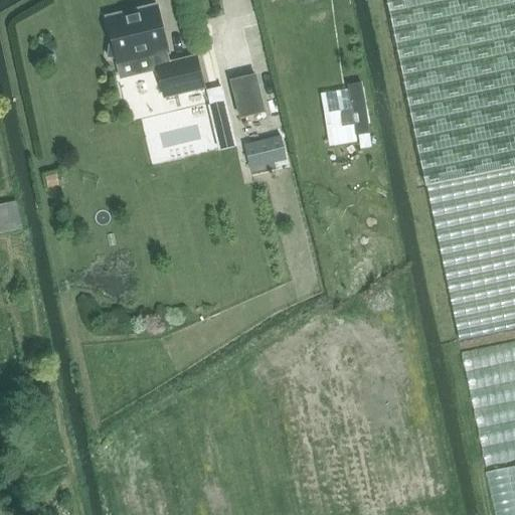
[(514,0),(386,0),(425,187),(427,187),(456,320),(450,322),(481,474),(514,466),(514,0)]
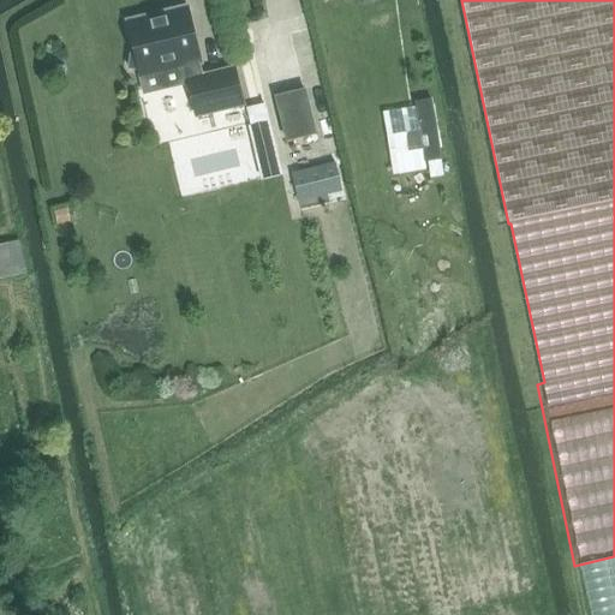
[(202,76),(187,12),(166,17),(165,11),(148,16),(150,22),(142,23),(141,17),(126,21),(135,55),(130,55),(129,72),(138,71),(139,75),(160,70),(161,77),(185,71),(196,117),(243,106),(234,69),(202,76)]
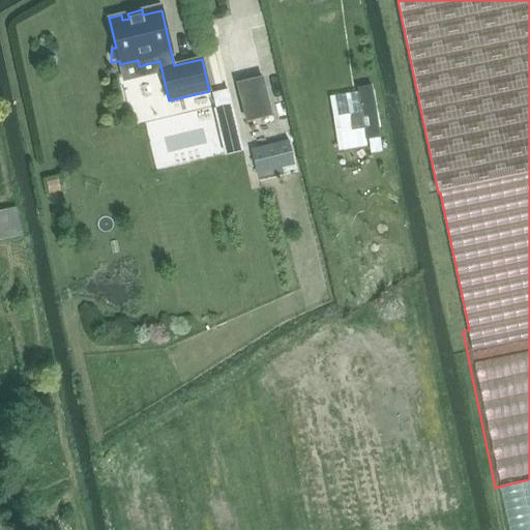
[(263,79),(238,85),(247,122),(271,116),(263,79)]
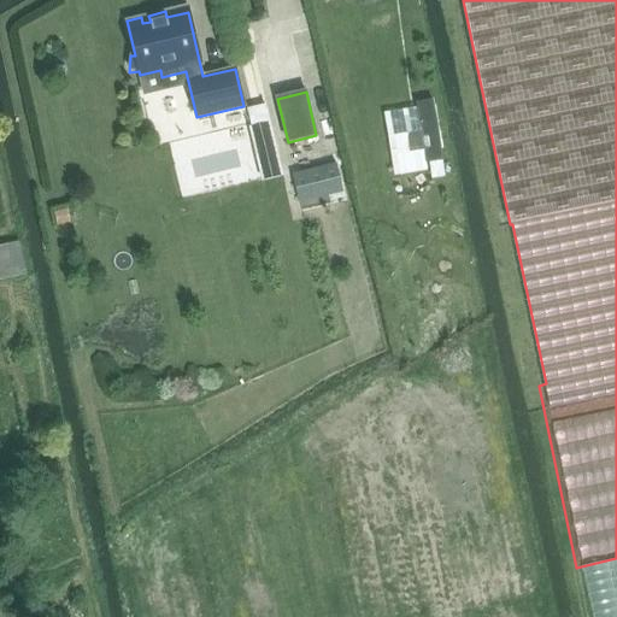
[(406,106),(407,119),(424,118),(423,105),(406,106)]
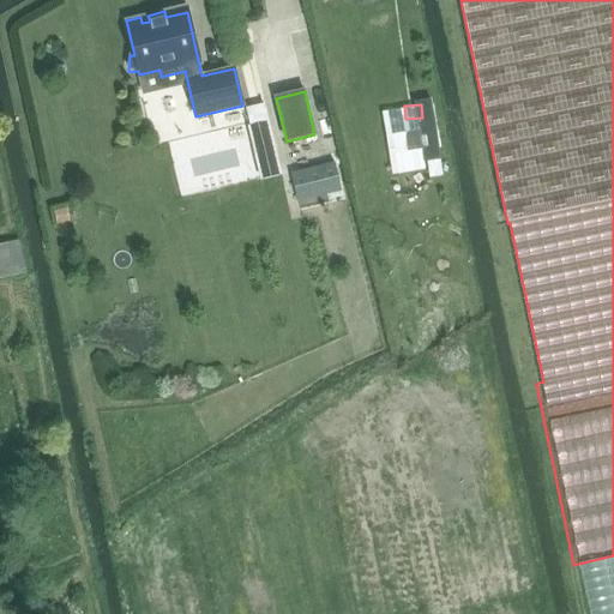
[(426,120),(408,121),(409,138),(427,137),(426,120)]
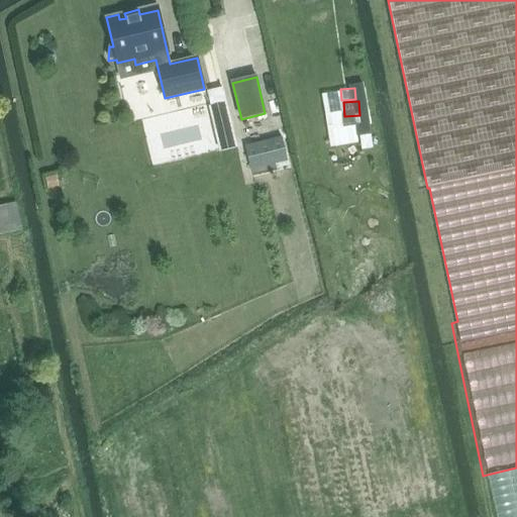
[(286,156),(281,137),(245,146),(249,164),(286,156)]
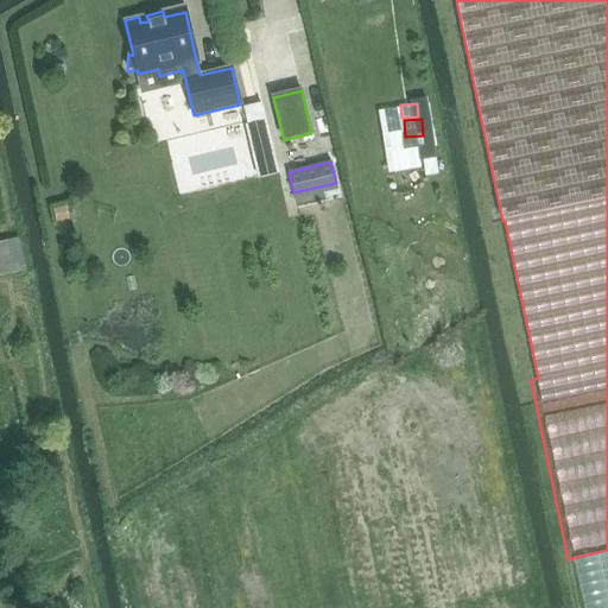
[(67,207),(55,209),(57,223),(69,221),(67,207)]
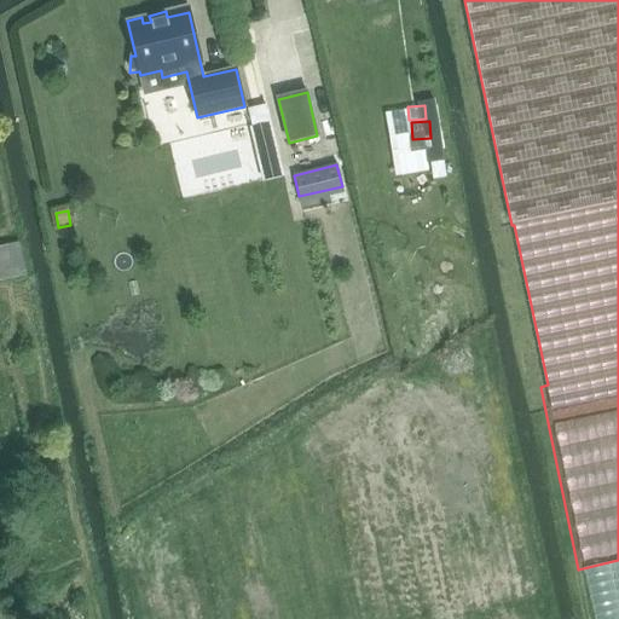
[(0,282),(24,277),(17,243),(0,247),(0,282)]
